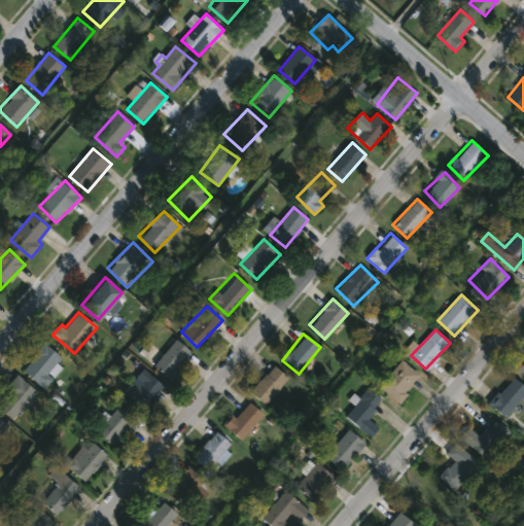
[(190,351),(171,378),(154,366),(175,339),(190,351)]
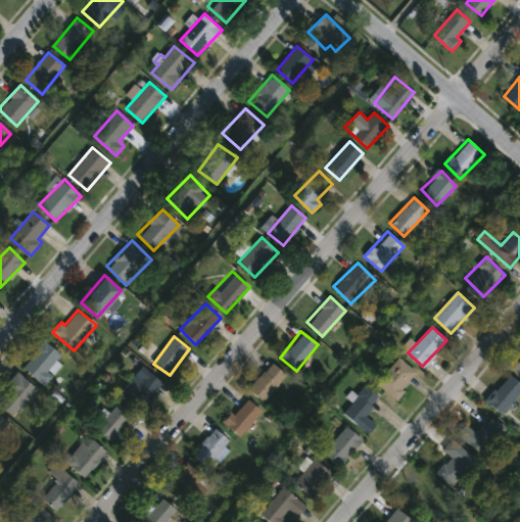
[(65,359),(43,384),(22,367),(44,341),(65,359)]
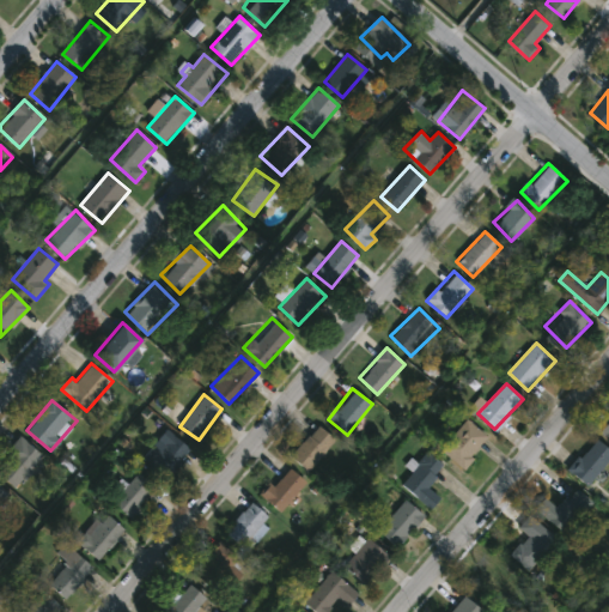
[(443,452),(466,418),(488,434),(464,467),(443,452)]
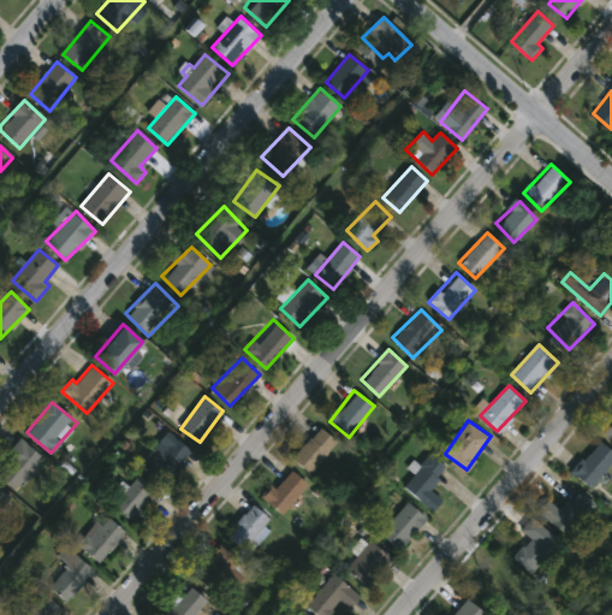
[(337,443),(308,473),(291,457),(321,427),(337,443)]
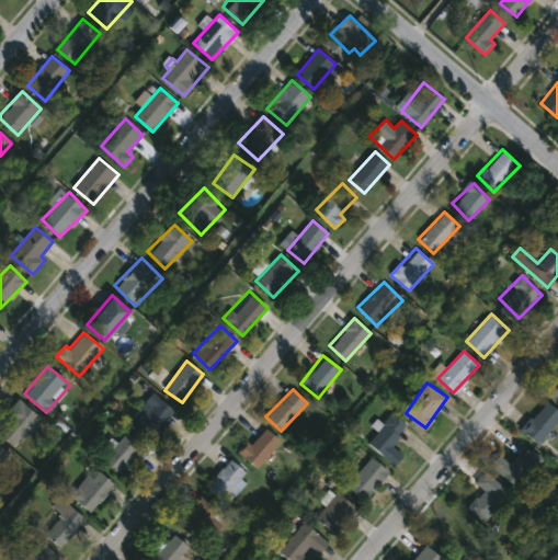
[(175,413),(150,441),(129,420),(155,393),(175,413)]
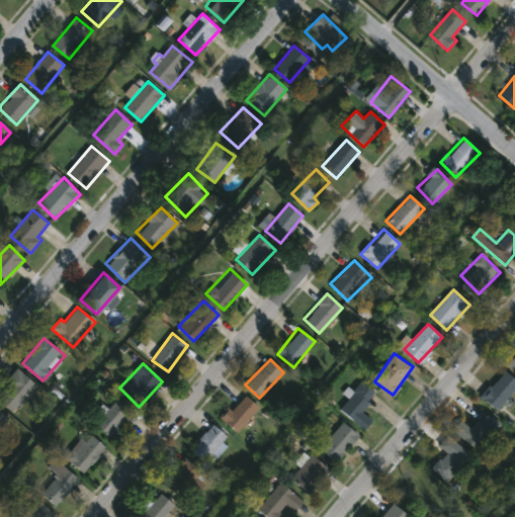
[(36,388),(12,412),(0,400),(0,394),(8,385),(5,381),(18,368),(36,388)]
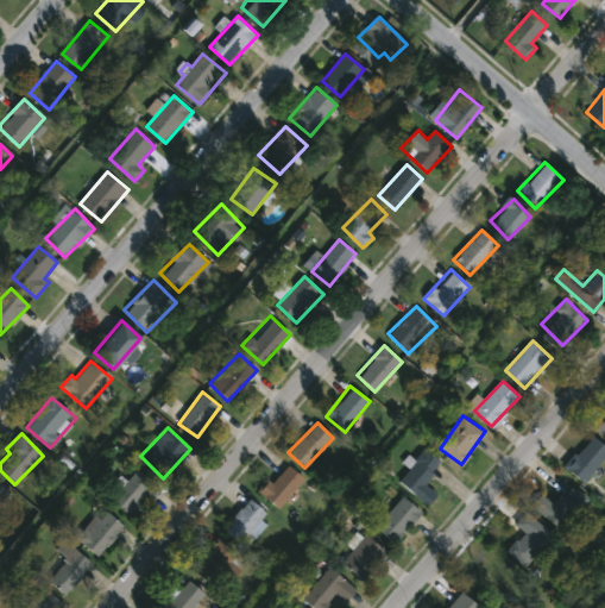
[(568,468),(592,436),(604,444),(604,456),(586,482),(568,468)]
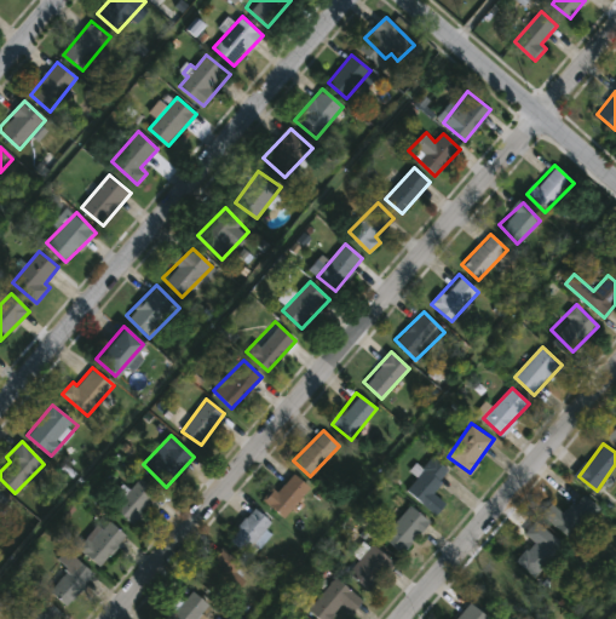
[(436,514),(407,489),(435,457),(452,471),(433,493),(445,503),(436,514)]
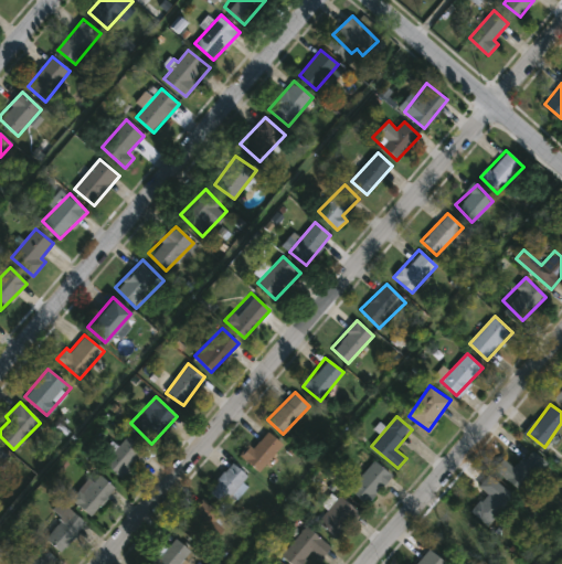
[(258,471),(242,457),(266,429),(282,444),(258,471)]
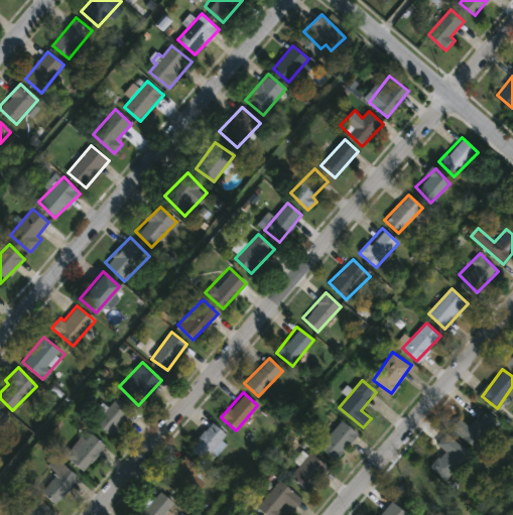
[(111,436),(95,421),(115,399),(131,414),(111,436)]
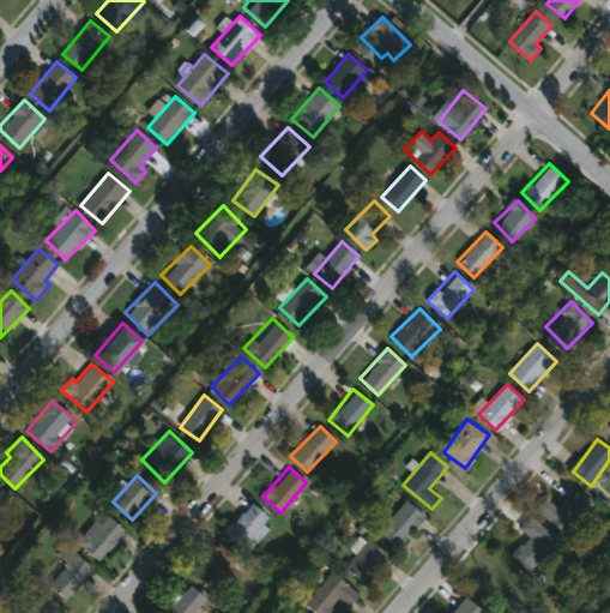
[(548,498),(560,509),(578,488),(595,503),(565,534),(538,509),(548,498)]
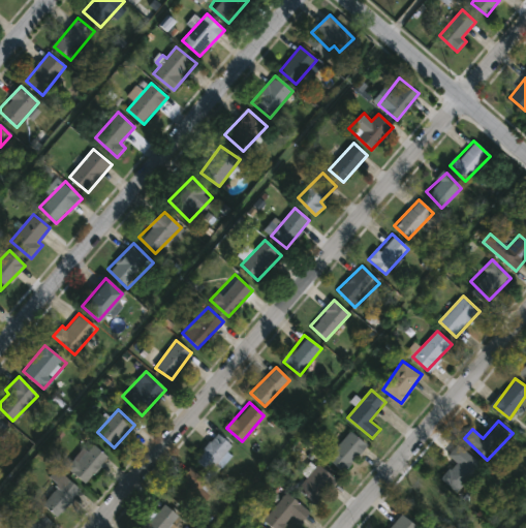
[(367,445),(342,472),(325,457),(349,430),(367,445)]
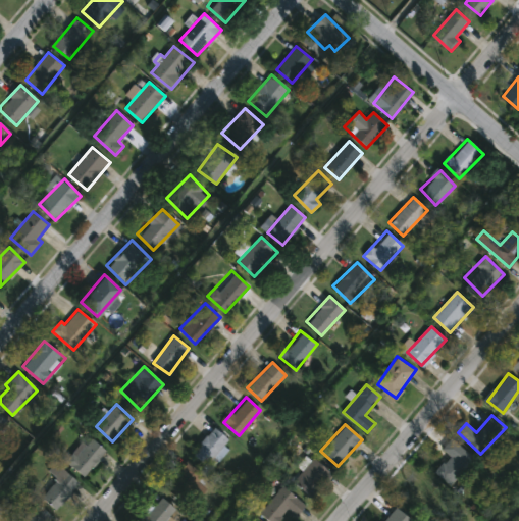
[(232,443),(210,468),(192,454),(214,427),(232,443)]
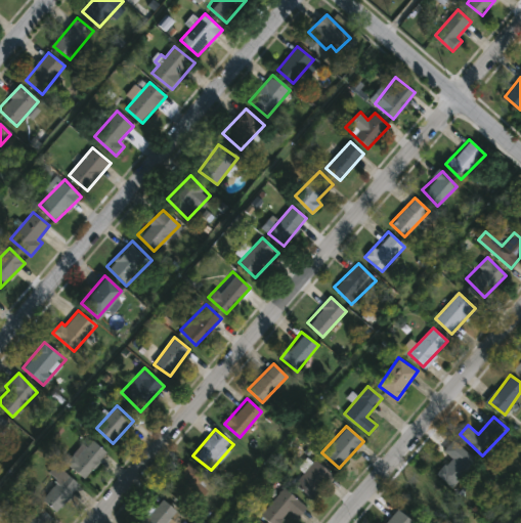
[(84,479),(66,463),(74,454),(77,456),(91,439),(106,452),(84,479)]
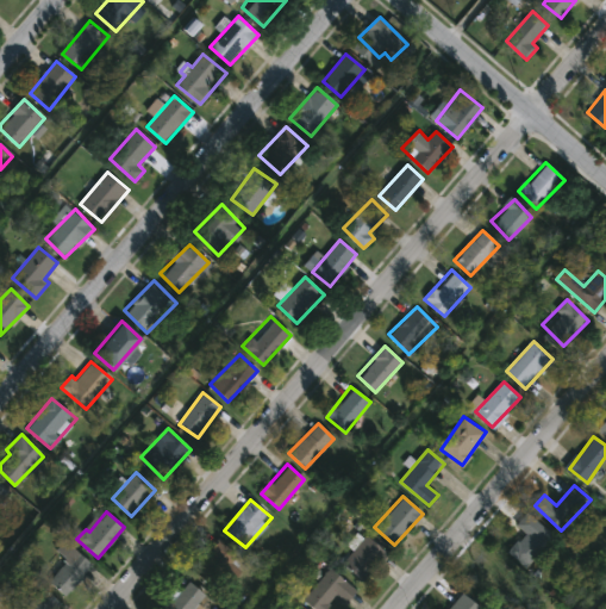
[(510,552),(526,533),(517,526),(529,513),(555,535),(528,567),(510,552)]
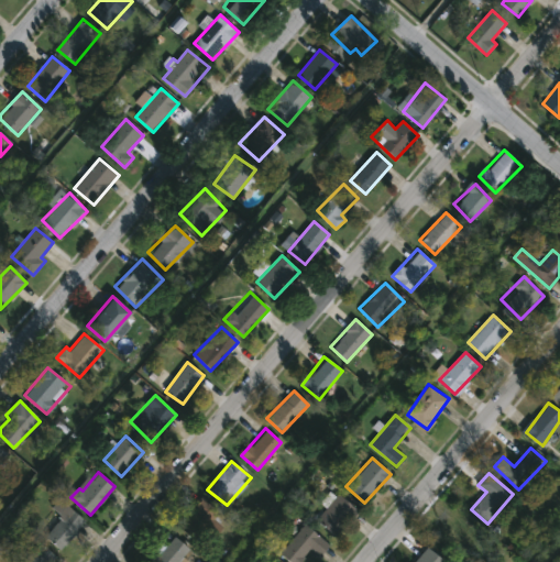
[(335,537),(316,519),(339,494),(358,511),(335,537)]
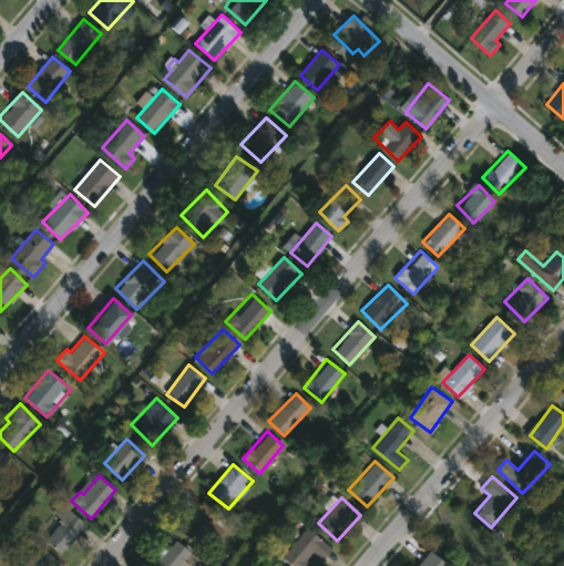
[(215,523),(224,531),(215,542),(204,532),(198,538),(183,525),(205,502),(221,516),(215,523)]
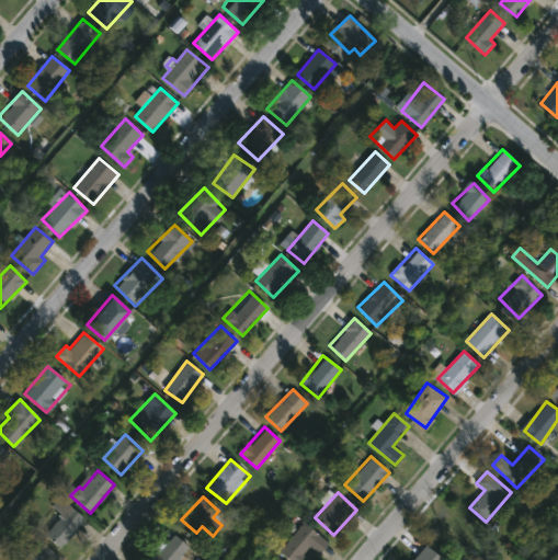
[(59,548),(45,535),(61,516),(52,507),(60,498),(86,520),(59,548)]
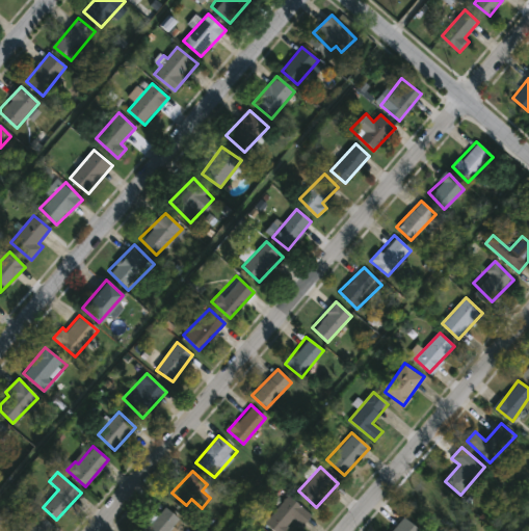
[(311,515),(301,526),(295,520),(284,530),(273,530),(264,522),(290,495),(311,515)]
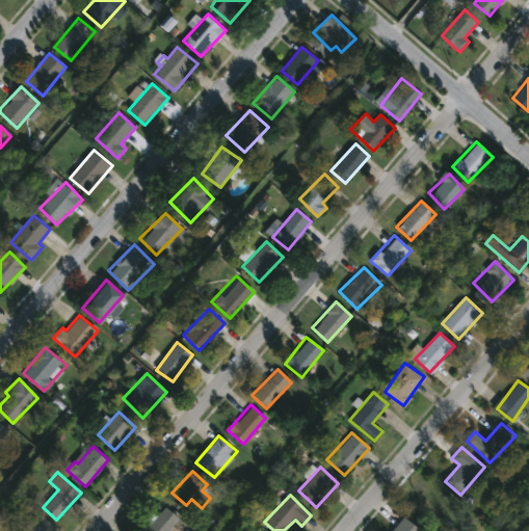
[(170,530),(143,530),(141,529),(164,506),(180,522),(170,530)]
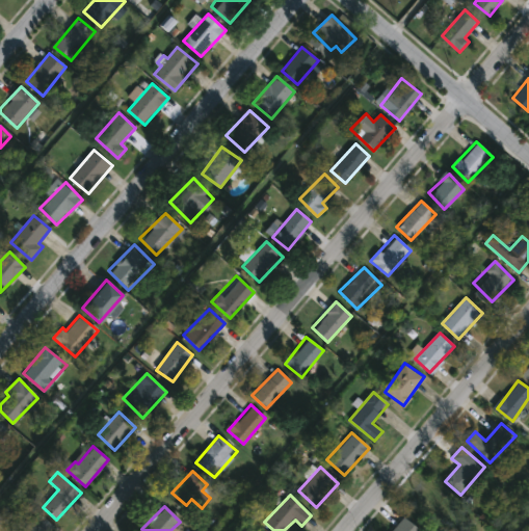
[(53,526),(48,530),(23,530),(38,513),(53,526)]
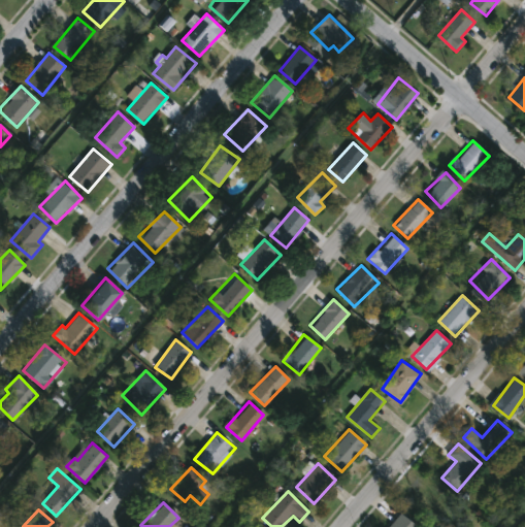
[(417,526),(388,526),(401,513),(417,526)]
